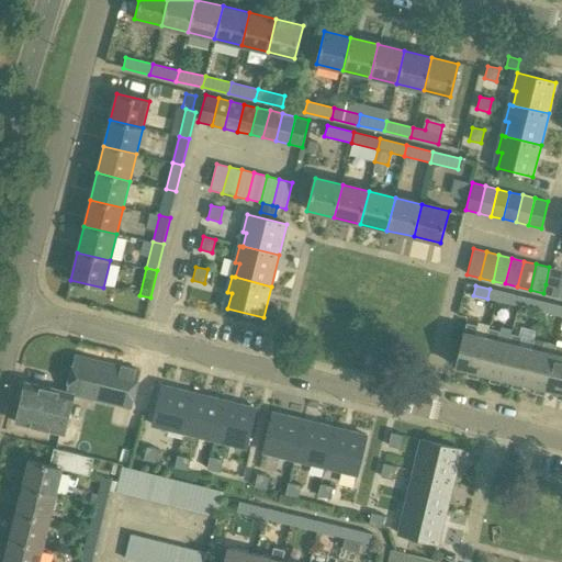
[(497,291),(495,301),(509,304),(513,294),(497,291)]
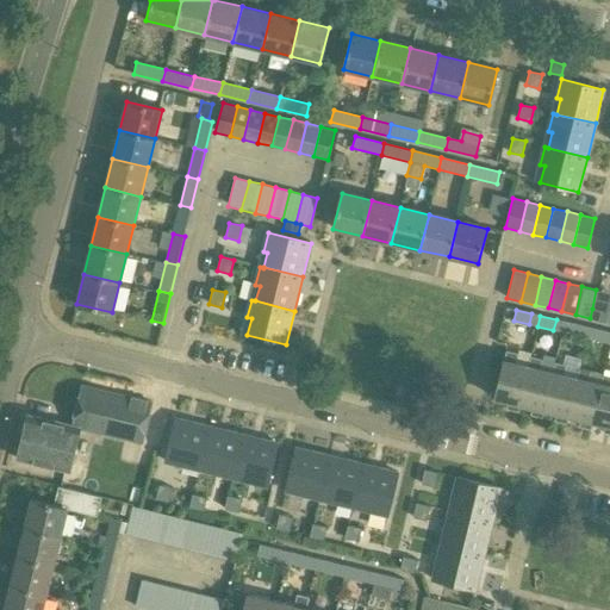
[(565,322),(561,332),(578,336),(580,325),(565,322)]
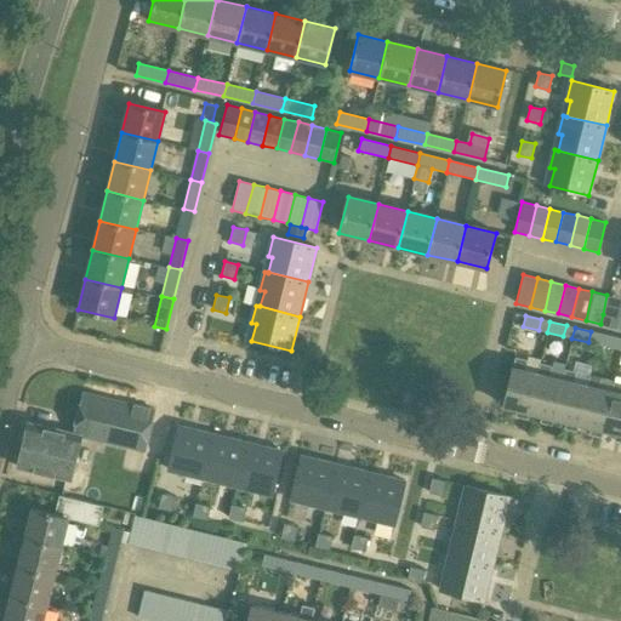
[(599,334),(597,345),(614,348),(616,337),(599,334)]
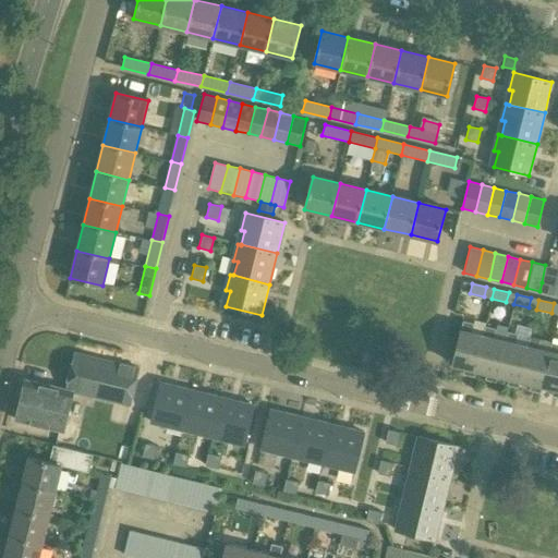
[(474,377),(476,370),(484,336),(473,332),(475,324),(463,320),(452,364),(464,367),(463,374),(474,377)]
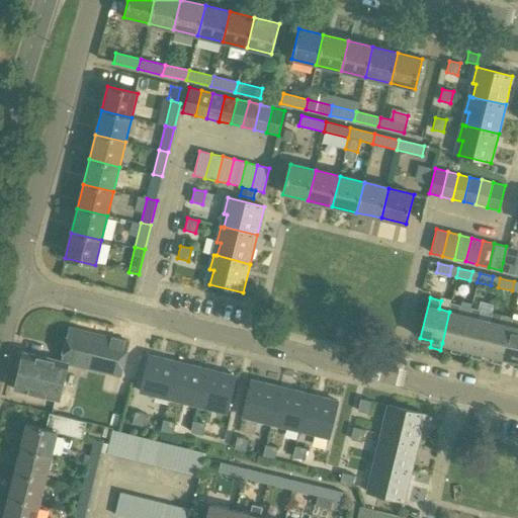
[(468,316),(470,308),(471,305),(461,303),(460,306),(451,304),(449,312),(442,343),(451,346),(450,352),(460,355),(462,348),(468,316)]
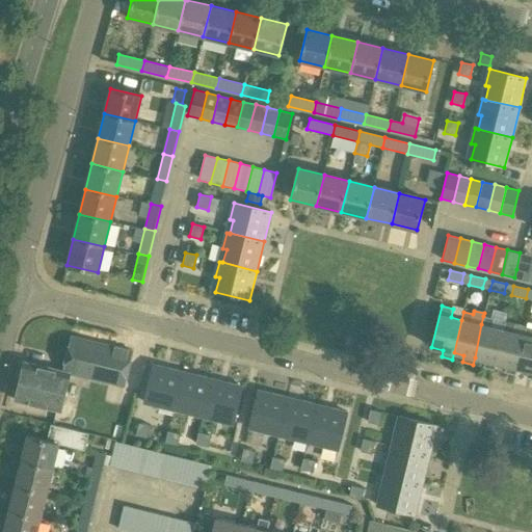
[(496,363),(503,329),(493,327),(495,319),(483,316),(481,324),(475,357),(485,361),(483,367),(495,370),(496,363)]
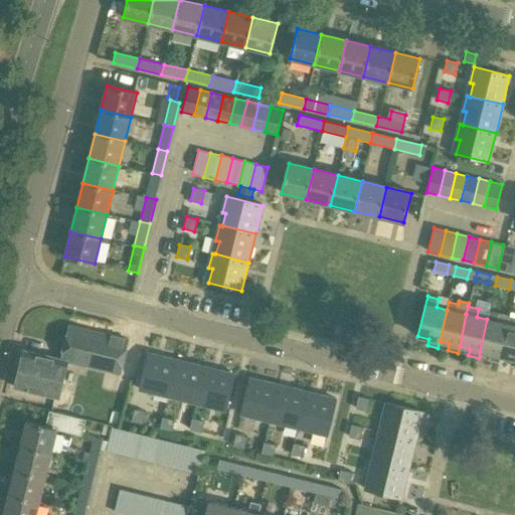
[(501,356),(508,324),(498,322),(500,314),(489,311),(487,319),(480,351),(490,354),(488,360),(499,363),(501,356)]
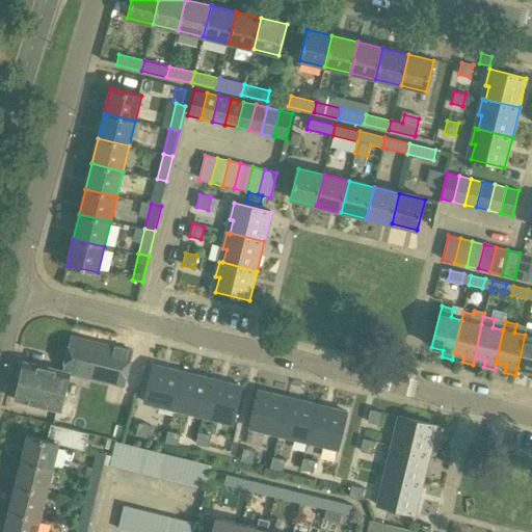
[(525,335),(517,368),(527,371),(526,377),(531,378),(531,327),(527,326),(525,335)]
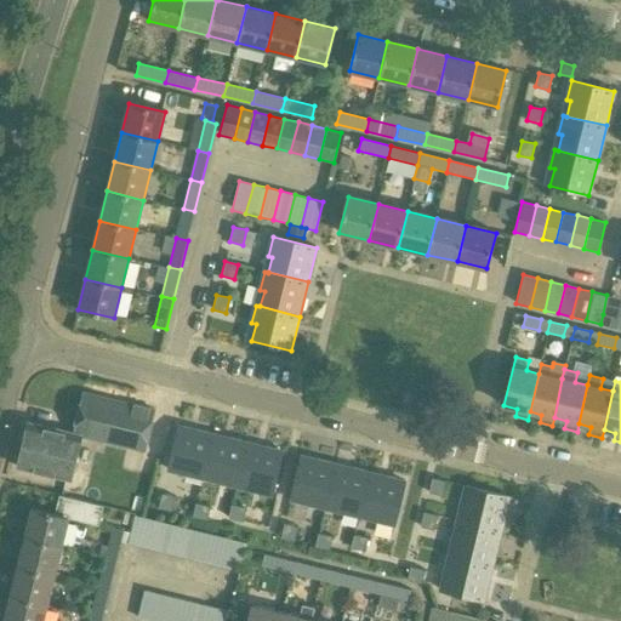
[(148,409),(84,393),(74,433),(28,422),(17,468),(70,480),(81,436),(107,442),(103,456),(121,460),(129,427),(154,433),(161,406),(151,404),(148,409)]
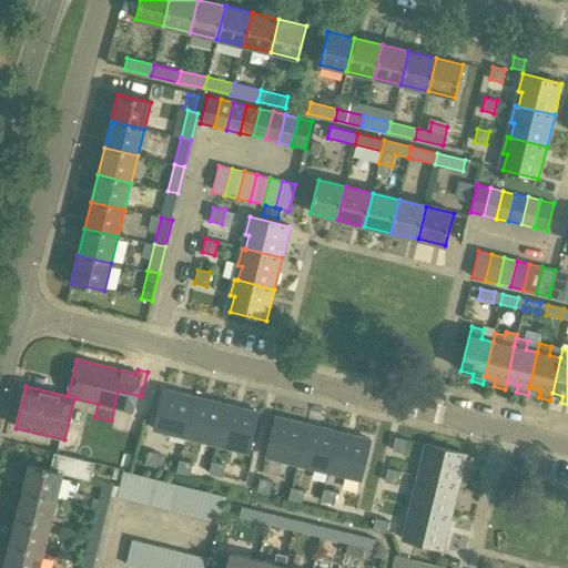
[(186,434),(195,397),(163,389),(154,429),(171,434),(172,429),(185,433),(186,434)]
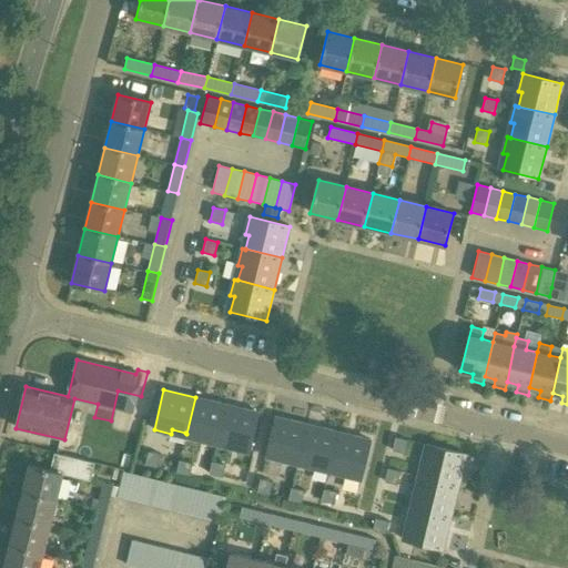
[(217,440),(226,405),(195,397),(186,434),(185,433),(185,437),(202,442),(203,437),(217,440)]
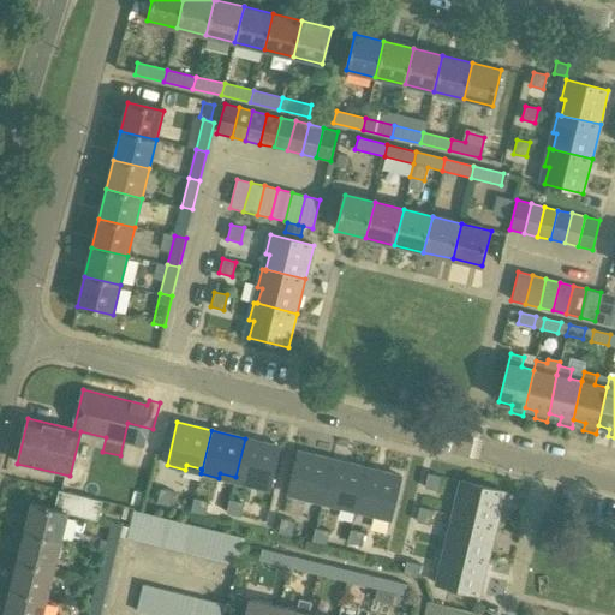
[(236,477),(234,482),(252,487),(254,482),(269,485),(268,490),(269,490),(280,447),(245,439),(236,477)]
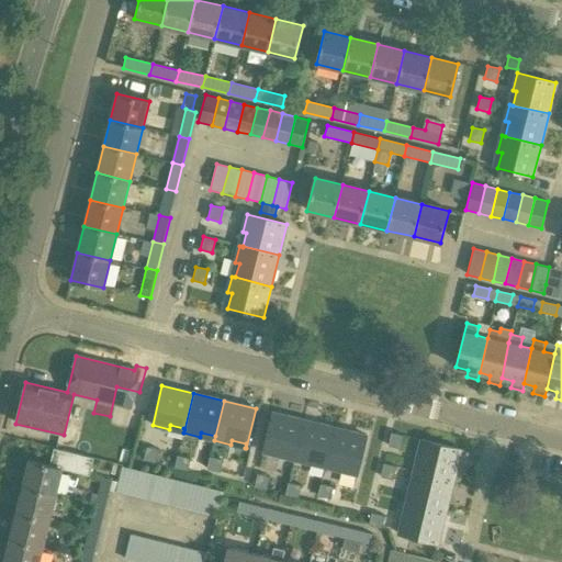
[(294,460),(304,420),(272,413),(262,452),(280,456),(280,452),(294,456),(294,460)]
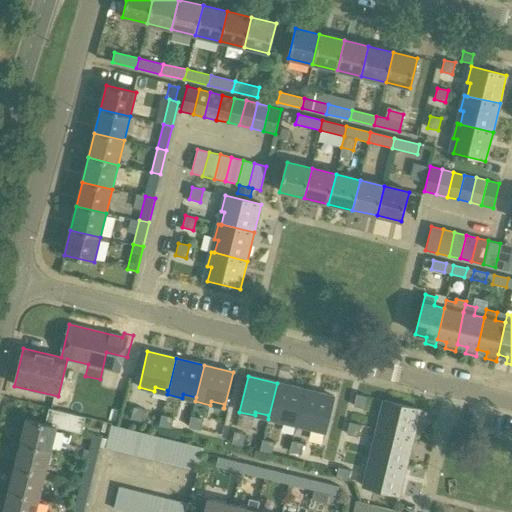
[(297,426),(305,390),(277,383),(268,419),(283,422),(284,419),(296,422),(296,426),(297,426)]
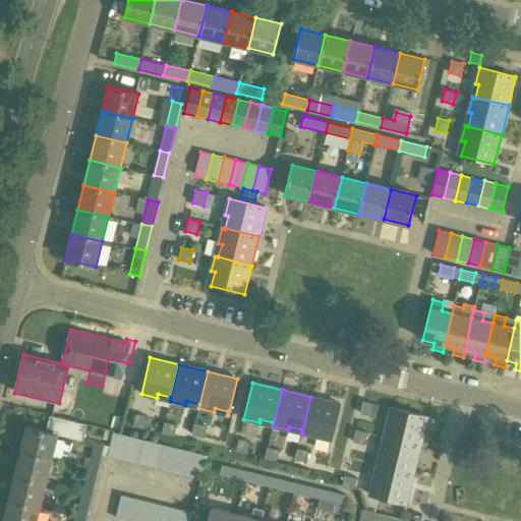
[(310,397),(302,433),(316,437),(317,433),(331,437),(330,440),(331,441),(340,404),(310,397)]
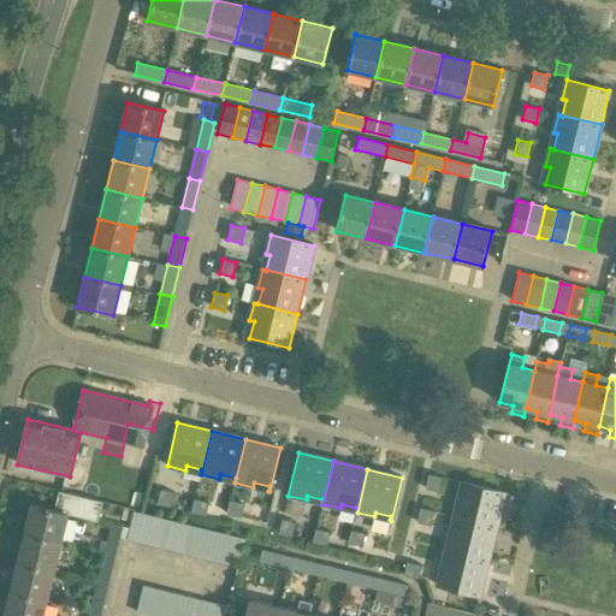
[(442,477),(428,474),(426,489),(438,491),(442,477)]
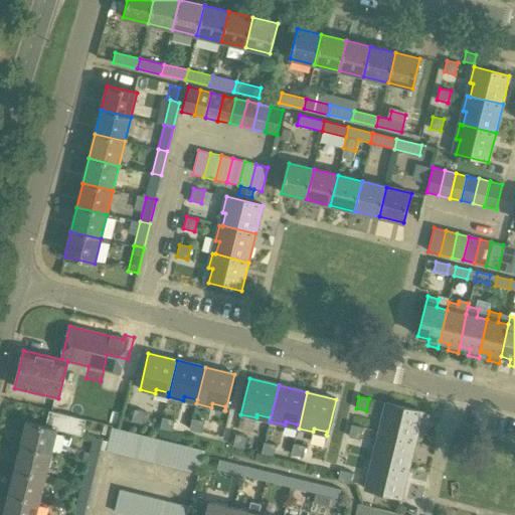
[(383,433),(414,441),(421,412),(386,403),(382,418),(386,419),(383,433)]
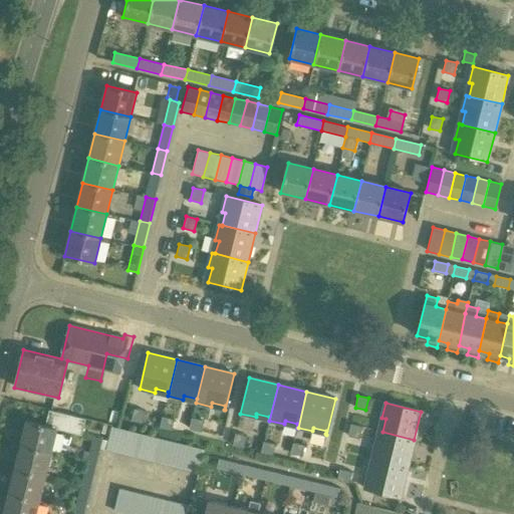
[(145,412),(134,409),(132,421),(142,424),(145,412)]
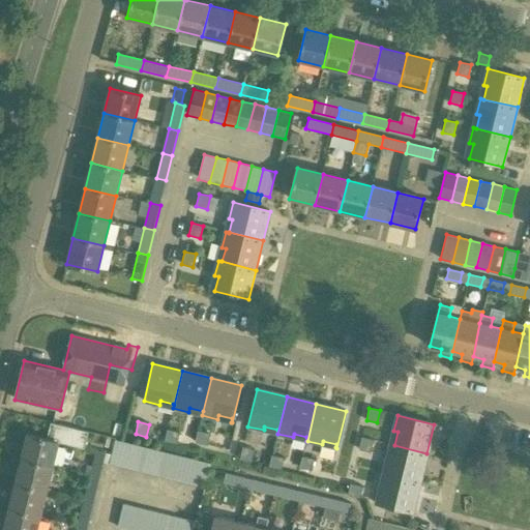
[(21,460),(52,467),(58,442),(84,448),(88,432),(51,422),(47,438),(27,434),(21,460)]
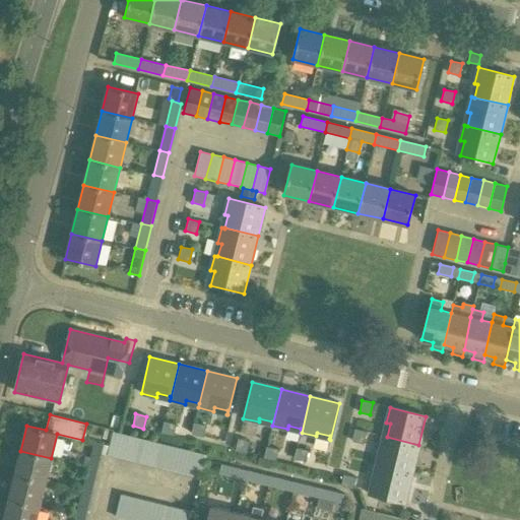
[(174,436),(176,425),(164,421),(160,433),(174,436)]
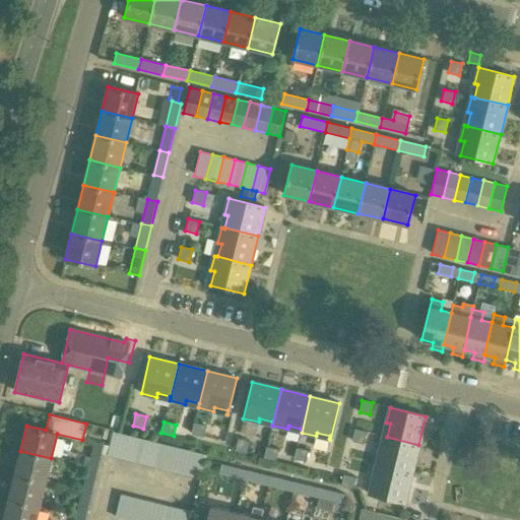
[(203,437),(206,426),(194,423),(191,434),(203,437)]
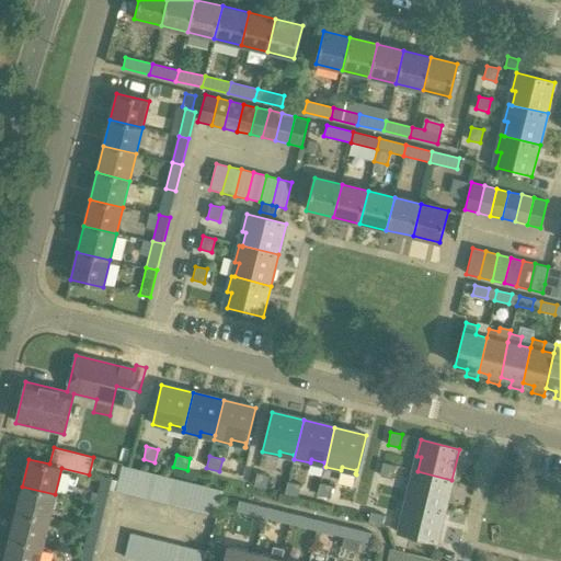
[(391,478),(395,466),(382,462),(379,476),(391,478)]
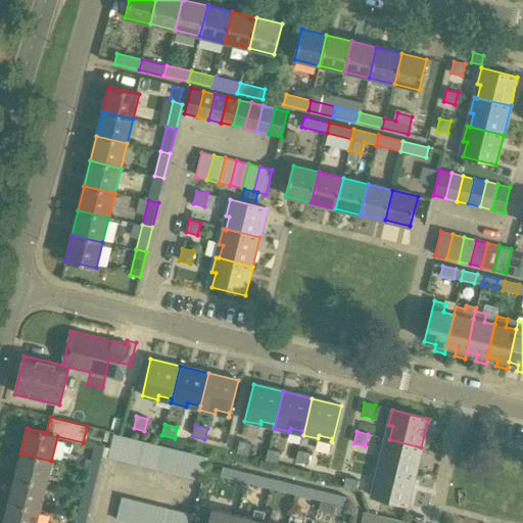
[(121,460),(127,437),(114,434),(108,457),(121,460)]
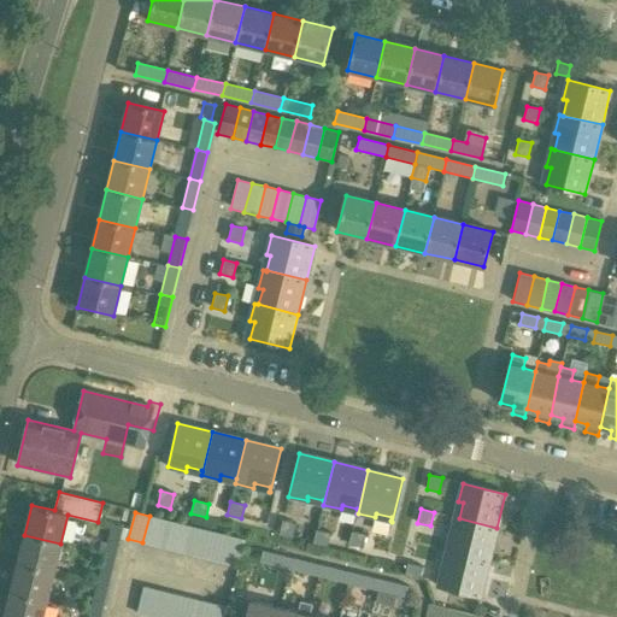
[(156,546),(163,519),(150,516),(142,542),(156,546)]
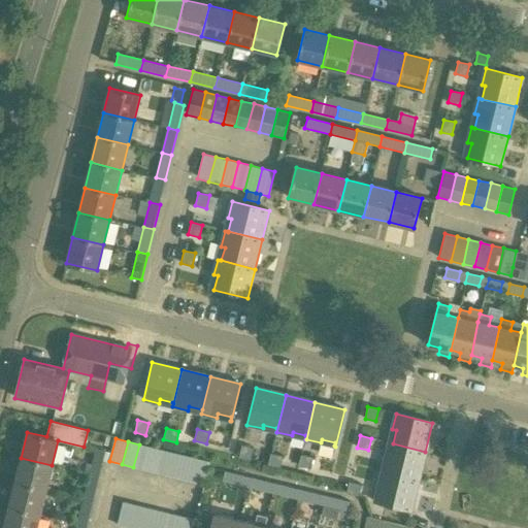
[(425,452),(393,443),(389,442),(385,458),(389,459),(386,472),(419,482),(425,452)]
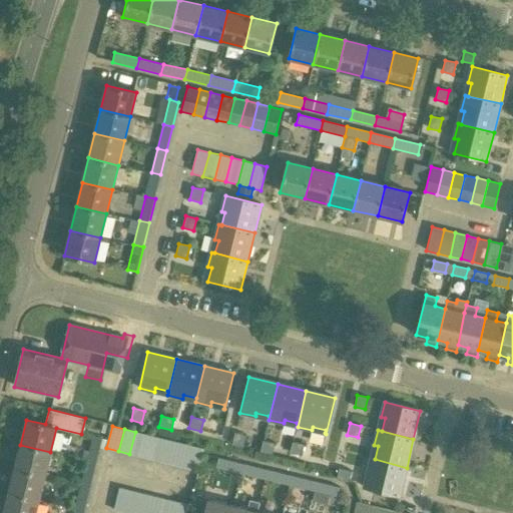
[(141,457),(146,435),(135,432),(129,454),(141,457)]
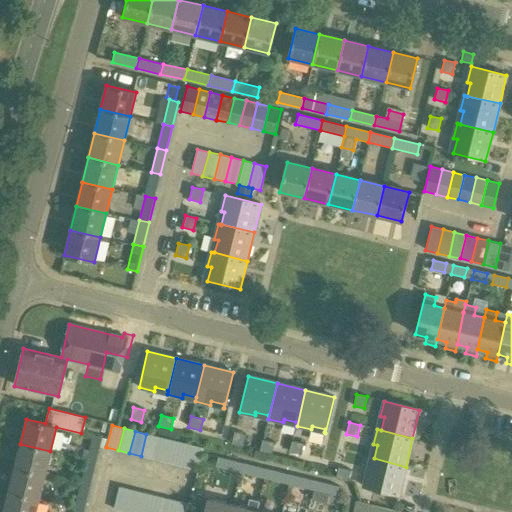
[(242,446),(245,434),(234,431),(231,443),(242,446)]
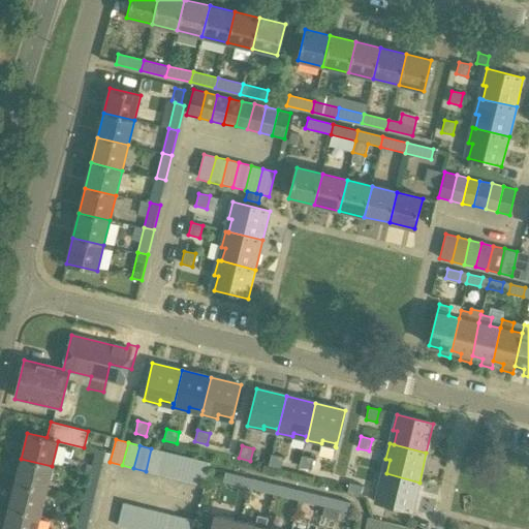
[(157,473),(162,452),(151,448),(146,471),(157,473)]
